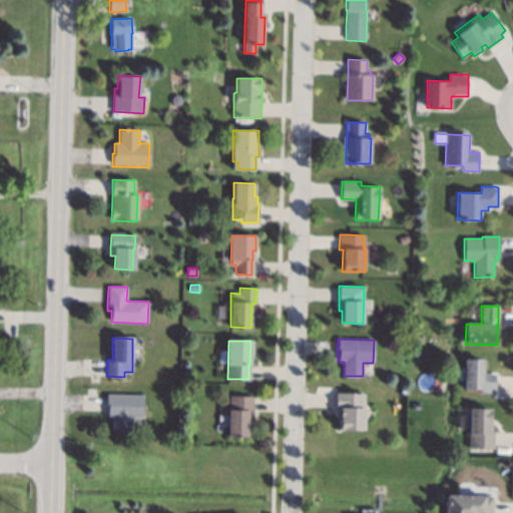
[(483,360),(483,371),(484,371),(484,373),(495,374),(495,376),(495,394),(491,394),(479,393),(480,389),(464,389),(465,359),(483,360)]
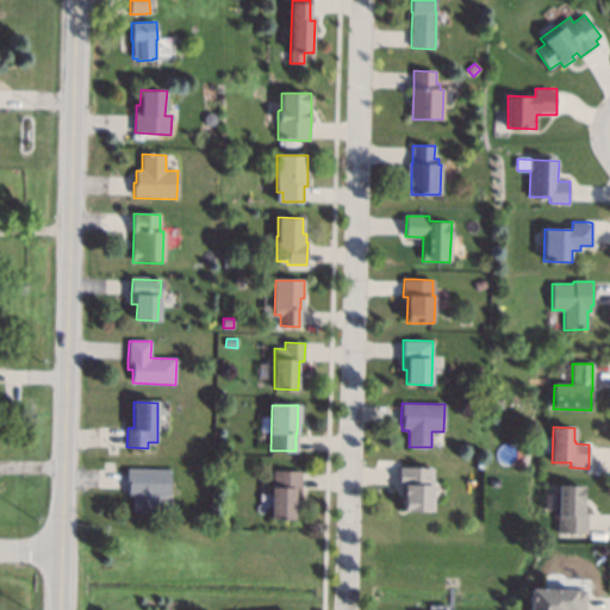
[(433,512),(404,511),(404,486),(399,486),(399,485),(399,467),(433,468),(433,512)]
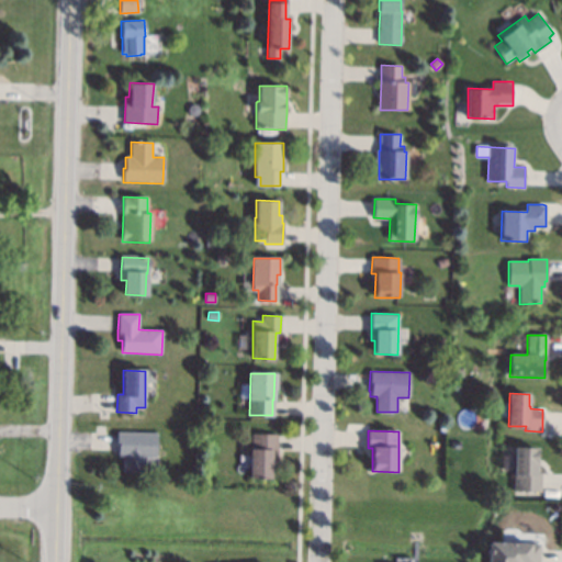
[(156,458),(144,458),(144,473),(122,472),(122,458),(117,458),(117,450),(116,450),(117,434),(117,433),(156,433),(156,458)]
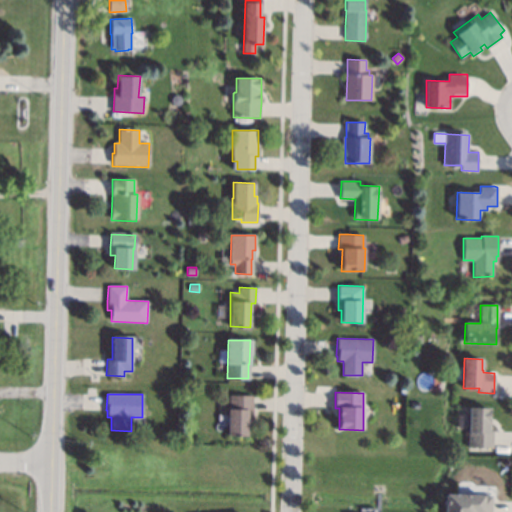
[(249,397),(253,397),(253,410),(252,417),(248,416),(247,437),(227,436),(230,396),(249,397)]
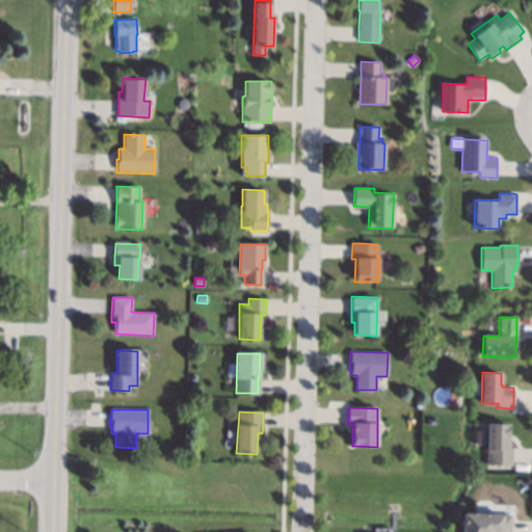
[(499,423),(499,425),(506,425),(505,449),(511,450),(511,464),(496,463),(486,463),(487,424),(496,424),(496,423),(499,423)]
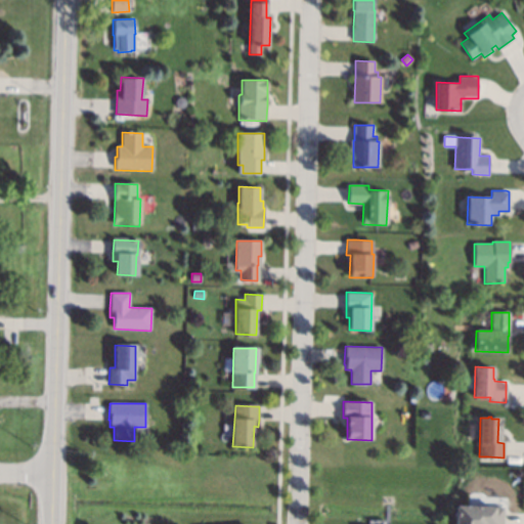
[(495,506),(504,507),(504,508),(503,523),(453,523),(454,504),(495,506)]
